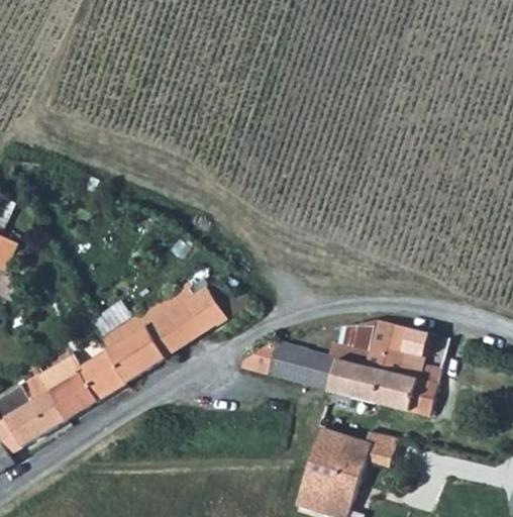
[(12,238),(0,246),(0,272),(18,297),(42,279),(12,238)]
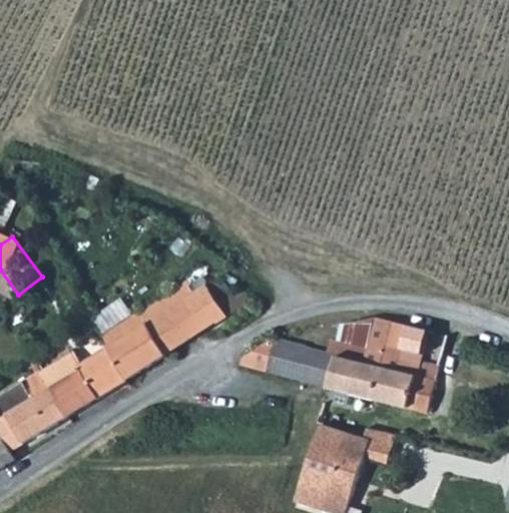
[(103,349),(123,381),(247,303),(239,291),(229,298),(218,280),(205,289),(203,286),(192,293),(184,282),(95,336),(103,349)]
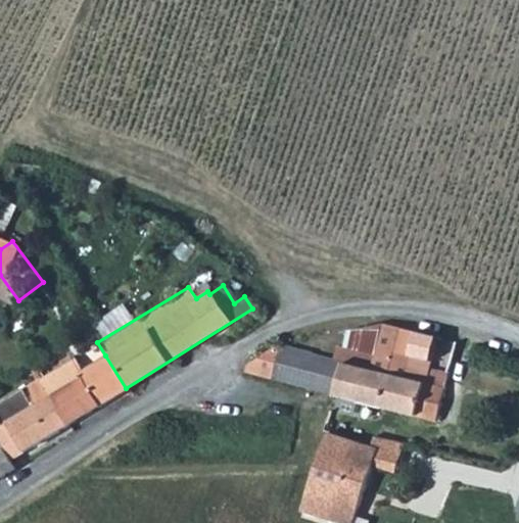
[(358,367),(440,387),(443,372),(419,366),(427,333),(380,323),(372,354),(333,345),(330,360),(339,362),(358,367)]
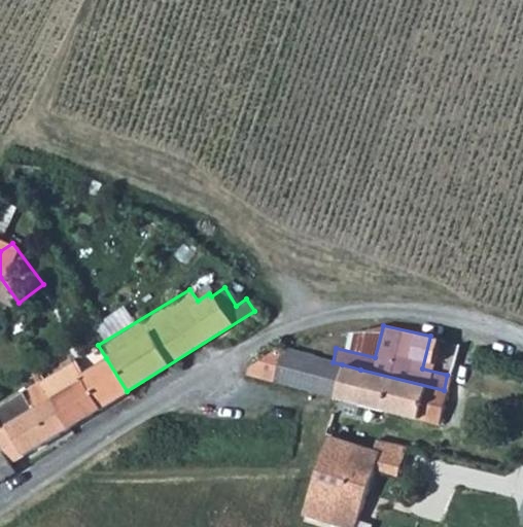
[(246,365),(244,375),(302,389),(310,356),(310,354),(279,345),(246,365)]
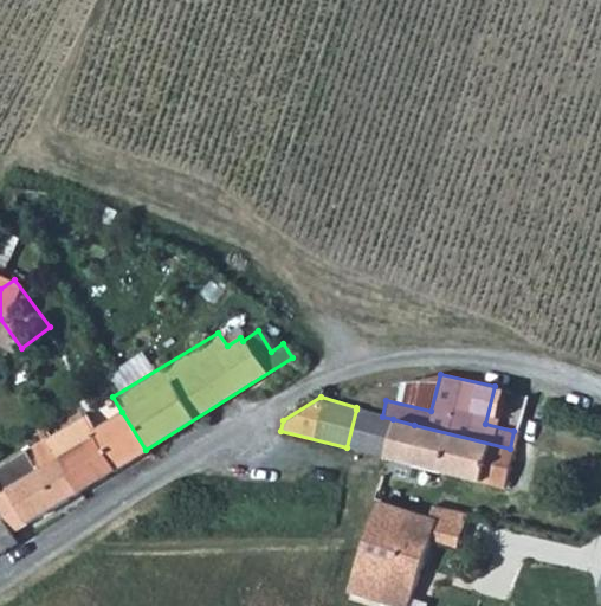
[(347,447),(382,456),(393,419),(382,417),(356,410),(347,447)]
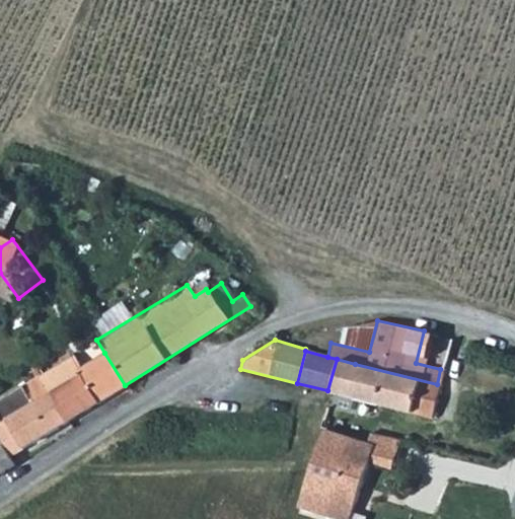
[(75,372),(67,359),(38,377),(65,423),(125,385),(104,353),(75,372)]
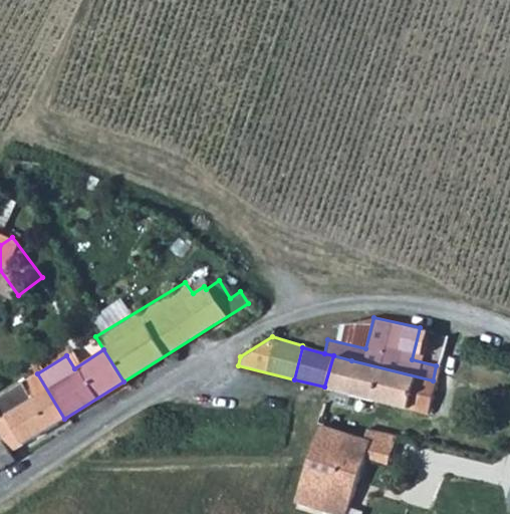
[(324,387),(343,392),(351,360),(333,355),(324,387)]
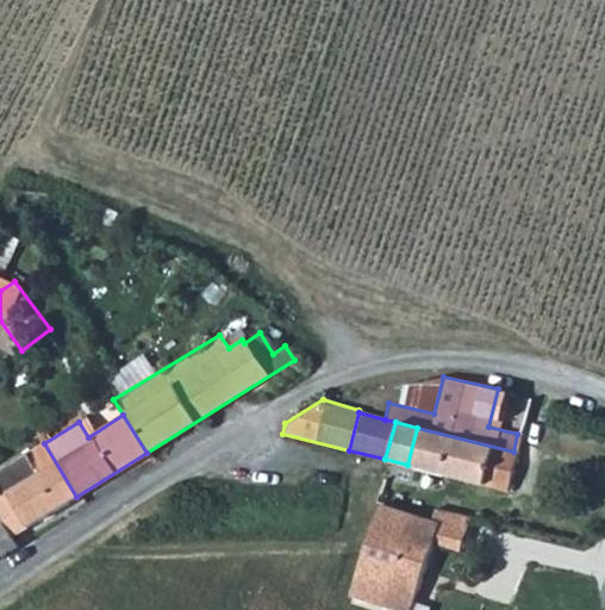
[(513,452),(417,428),(407,465),(501,489),(504,489),(513,452)]
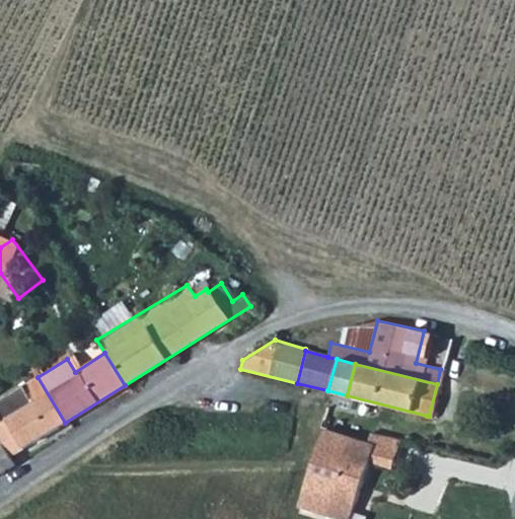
[(38,377),(0,399),(0,424),(3,422),(21,449),(65,423),(38,377)]
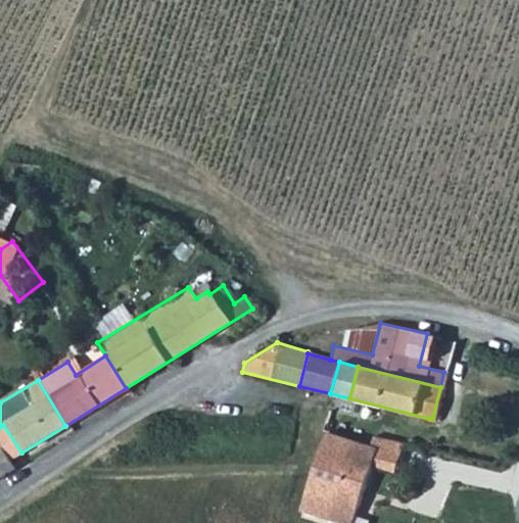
[(3,425),(0,427),(0,452),(7,462),(21,453),(3,425)]
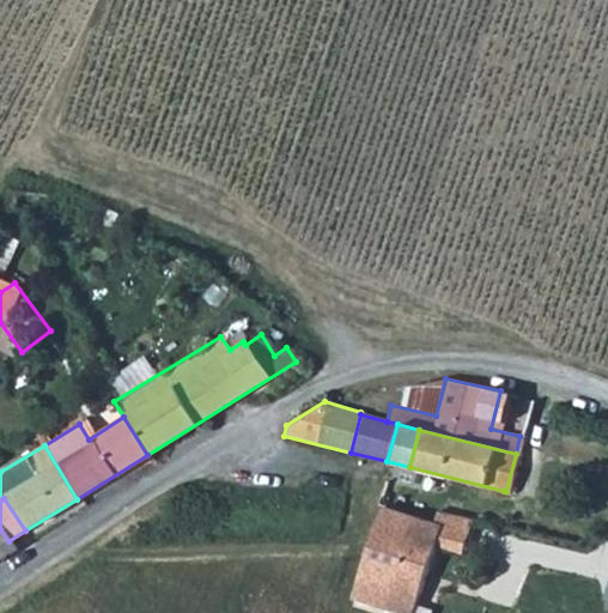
[(432,522),(380,505),(348,596),(396,612),(408,612),(432,544),(439,525),(432,522)]
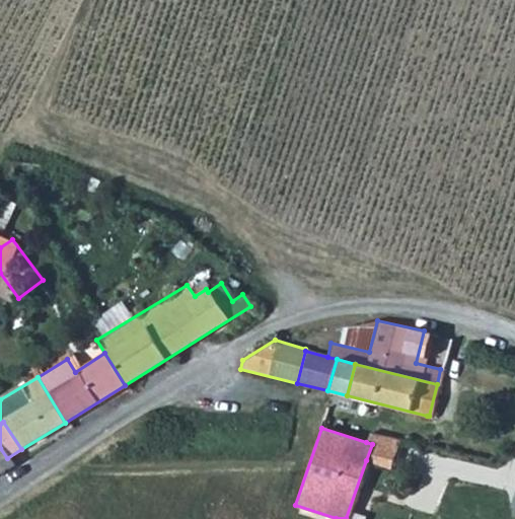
[(368,431),(366,442),(372,444),(366,460),(388,466),(394,437),(368,431)]
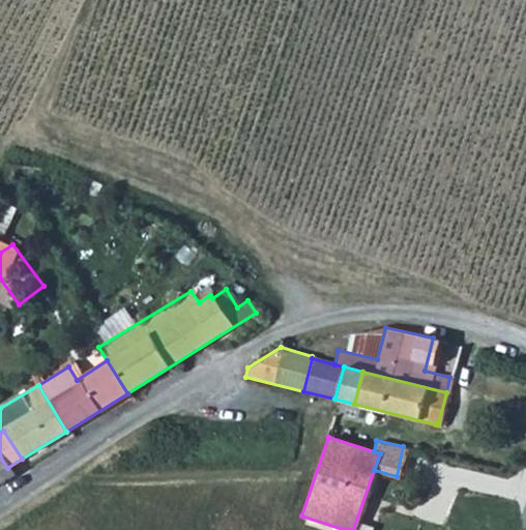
[(0,484),(12,477),(7,468),(0,458),(0,484)]
